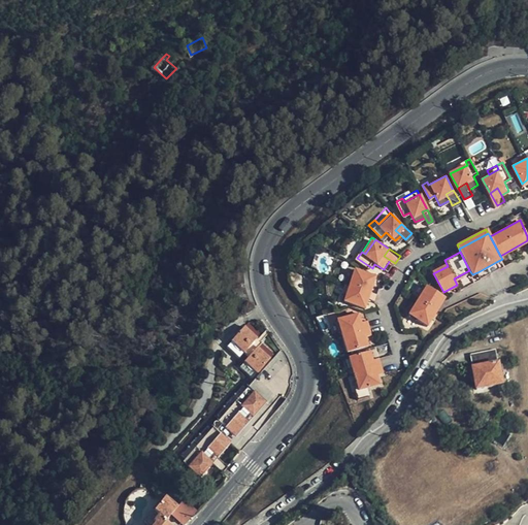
[(477,272),(481,277),(499,268),(496,262),(477,272)]
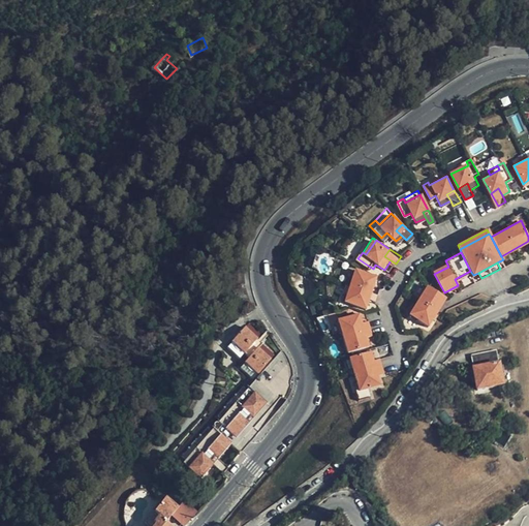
[(367,283),(373,285),(376,276),(354,269),(349,285),(365,290),(367,283)]
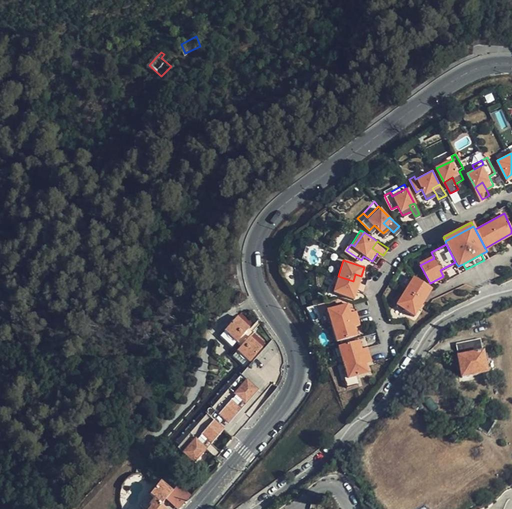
[(353,281),(365,285),(368,278),(361,276),(355,274),(353,281)]
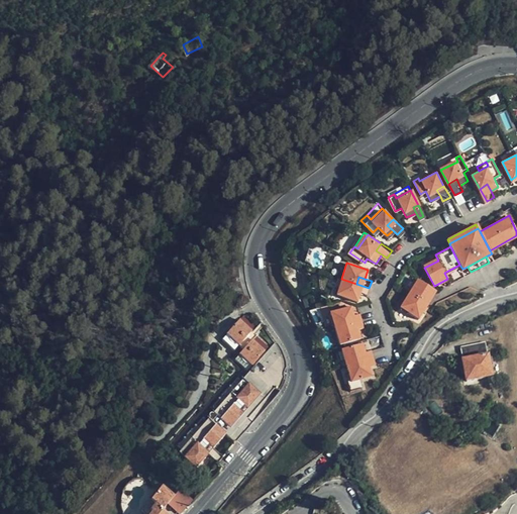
[(357,300),(360,292),(354,290),(356,284),(341,279),(336,293),(357,300)]
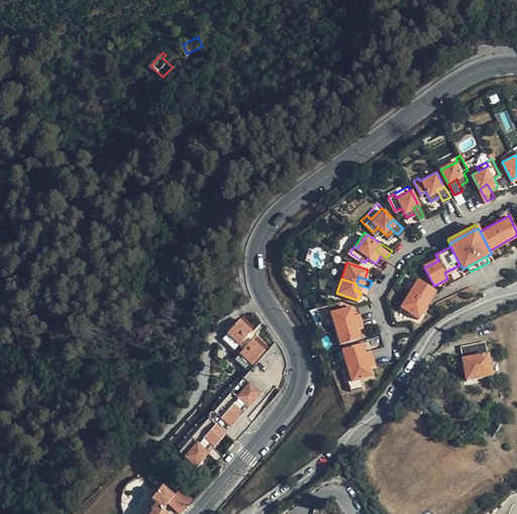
[(401,307),(419,318),(436,291),(418,280),(401,307)]
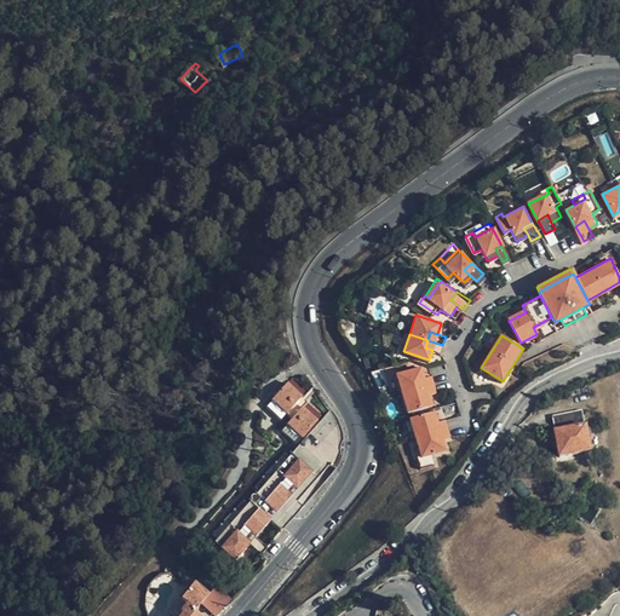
[(440,352),(442,345),(428,340),(425,347),(432,350),(440,352)]
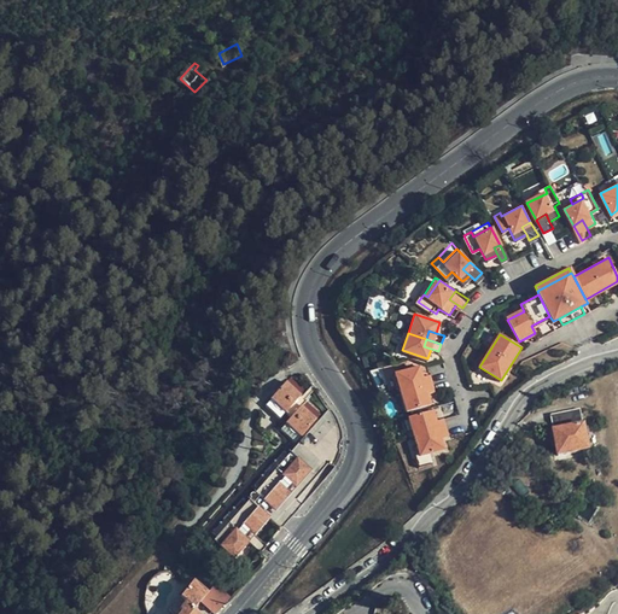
[(397,373),(402,391),(419,386),(417,378),(426,374),(423,366),(397,373)]
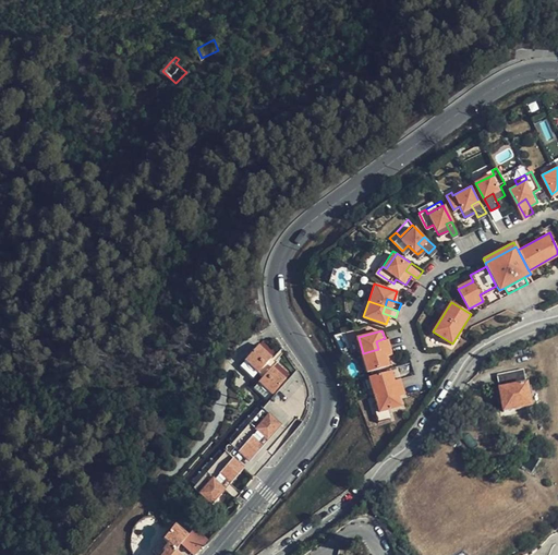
[(378,349),(393,344),(391,336),(385,338),(376,341),(378,349)]
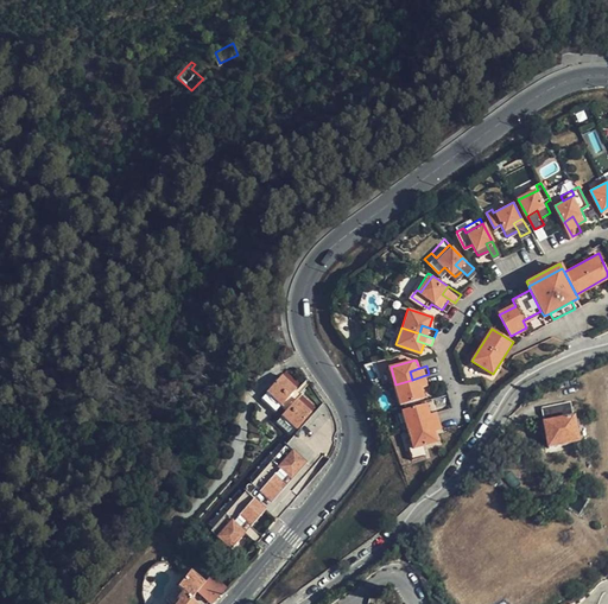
[(431,382),(429,374),(412,380),(415,387),(424,385),(431,382)]
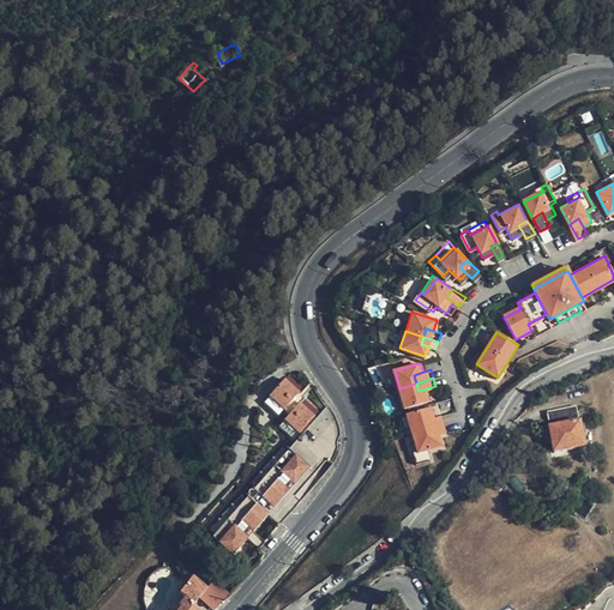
[(320,417),(307,404),(311,399),(290,381),(269,405),(283,418),(289,411),(295,417),(284,429),(299,442),(320,417)]
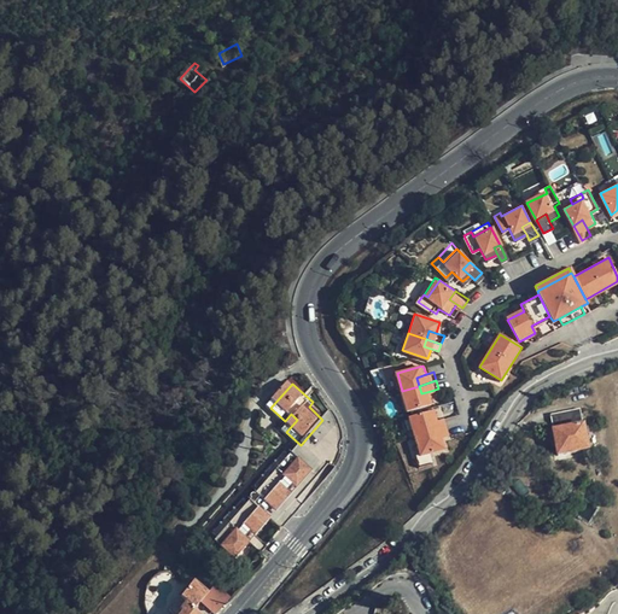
[(419,386),(402,391),(408,408),(433,401),(431,391),(421,393),(419,386)]
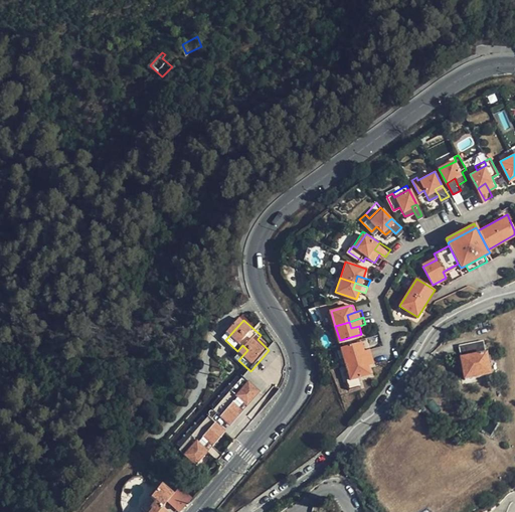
[(460,343),(465,365),(466,369),(467,377),(492,372),(485,338),(460,343)]
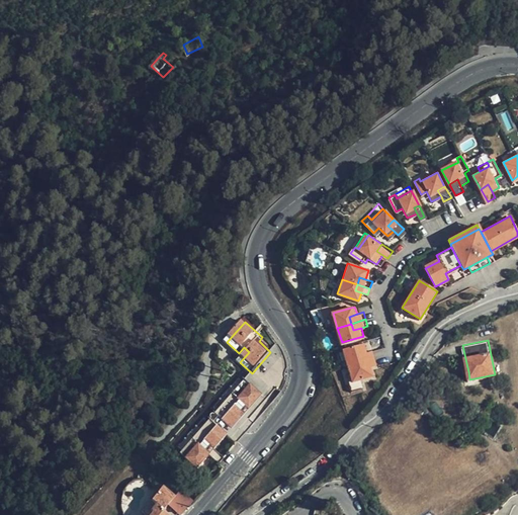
[(344,351),(349,365),(363,361),(362,354),(368,352),(366,345),(344,351)]
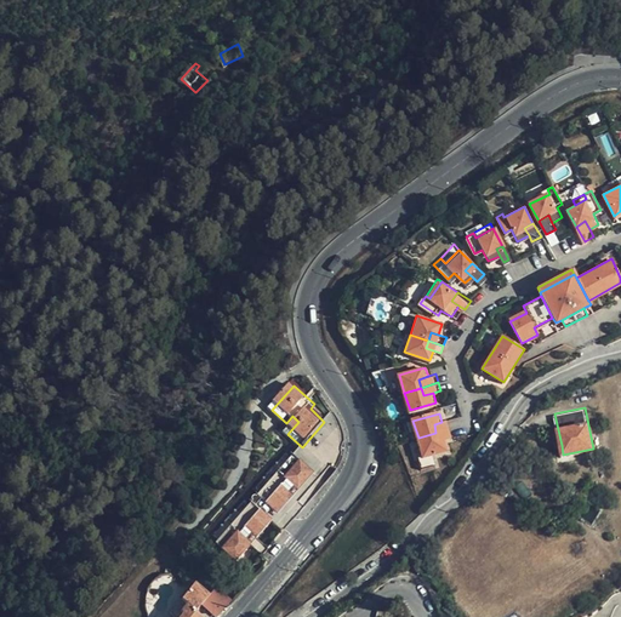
[(436,433),(453,427),(450,420),(442,422),(434,424),(436,433)]
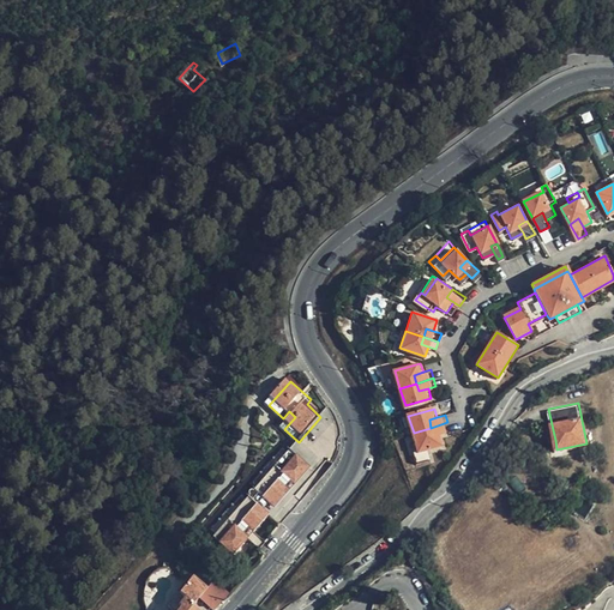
[(450,432),(447,422),(431,428),(434,438),(443,434),(450,432)]
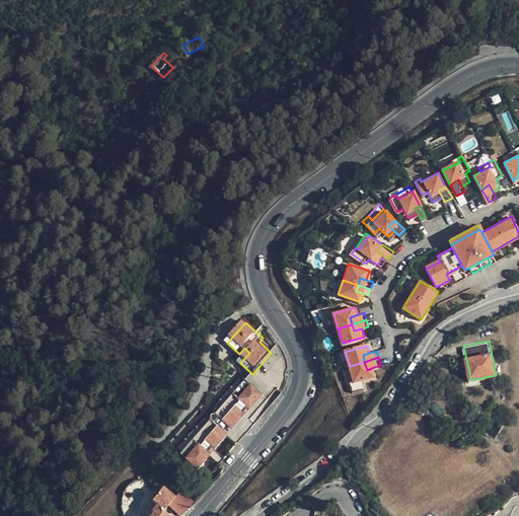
[(364,362),(350,366),(352,372),(355,382),(364,379),(376,375),(374,367),(367,370),(364,362)]
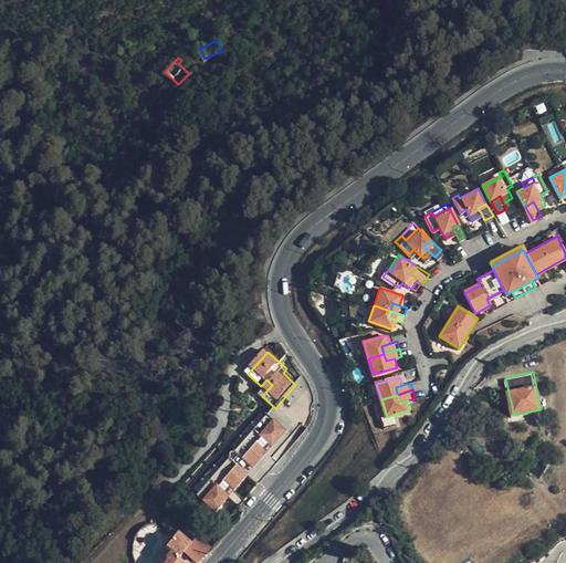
[(387,417),(384,406),(377,408),(380,419),(387,417)]
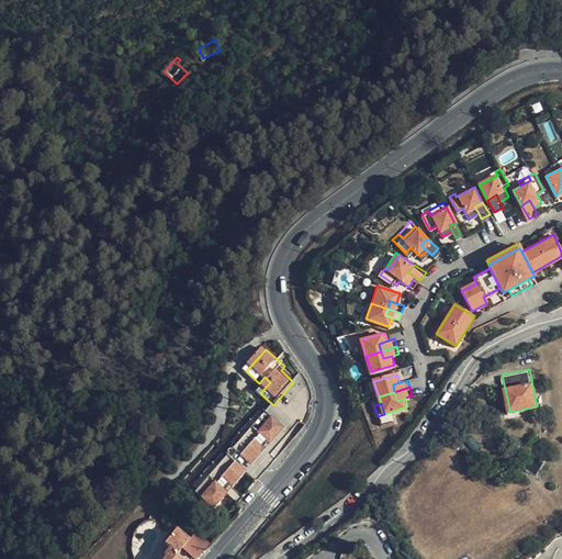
[(384,414),(378,416),(381,424),(397,420),(394,411),(384,414)]
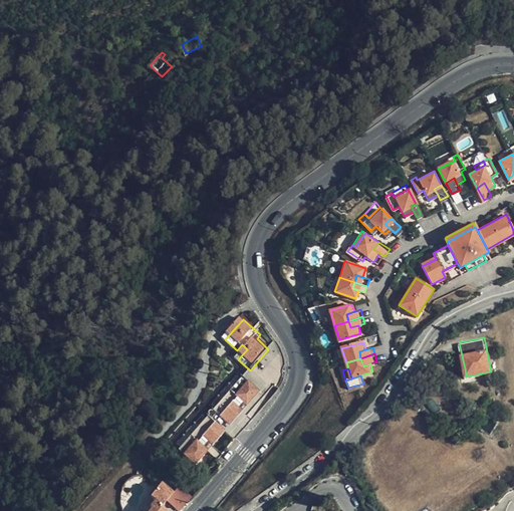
[(217,414),(244,381),(239,376),(212,409),(217,414)]
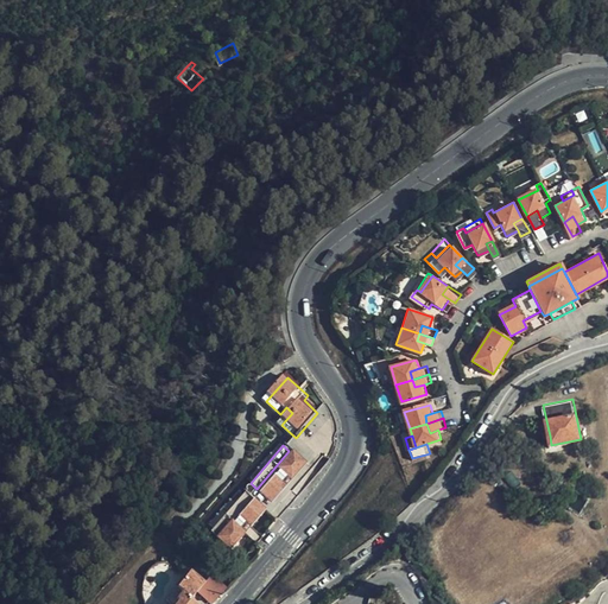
[(310,469),(289,451),(257,489),(246,501),(215,535),(213,540),(233,558),(310,469)]
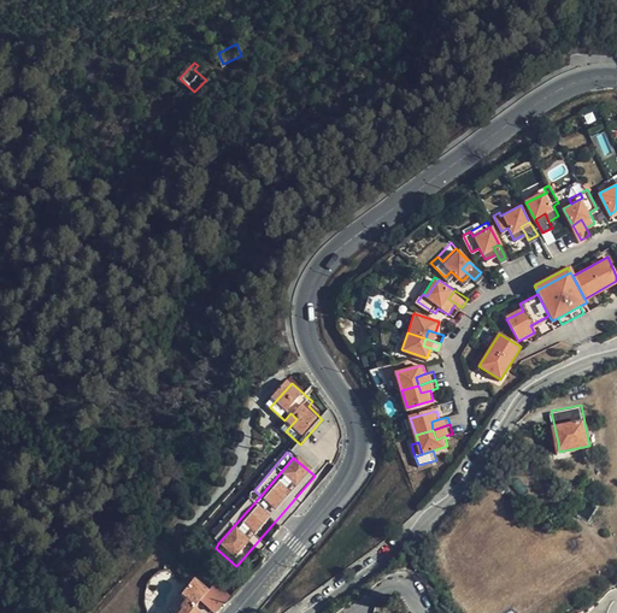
[(212,540),(218,543),(250,508),(244,504),(212,540)]
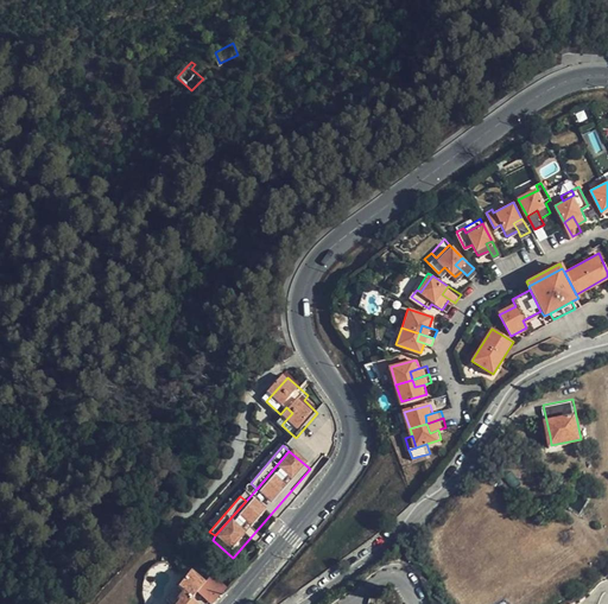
[(198,603),(200,603),(191,597),(204,579),(190,567),(176,585),(183,590),(171,603),(198,603)]
